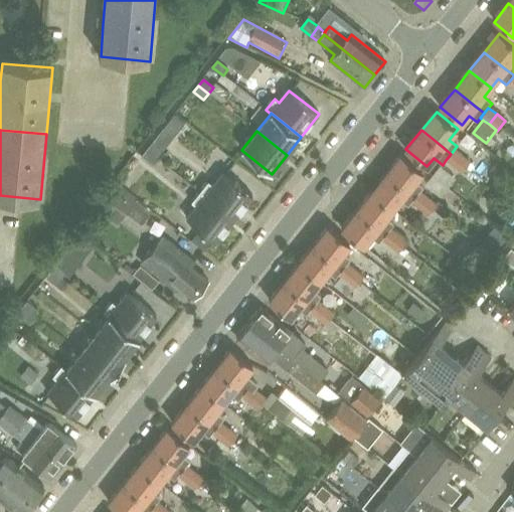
[(152,144),(147,151),(157,159),(162,153),(152,144)]
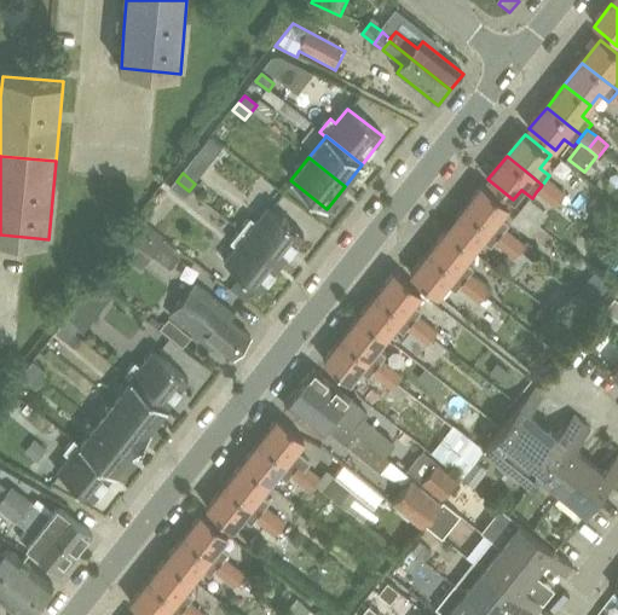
[(536,192),(546,201),(555,189),(546,180),(542,185),(536,192)]
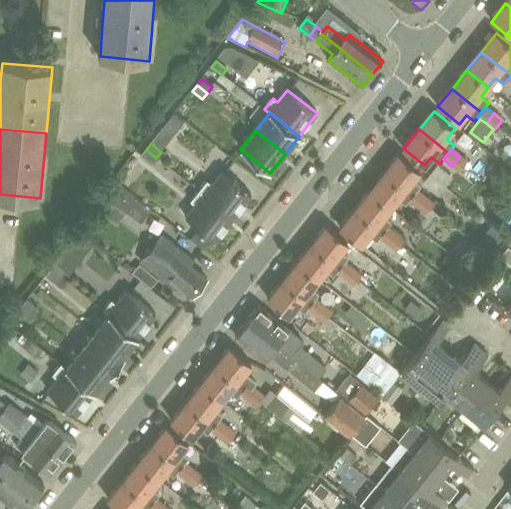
[(156,158),(146,150),(141,156),(151,164),(156,158)]
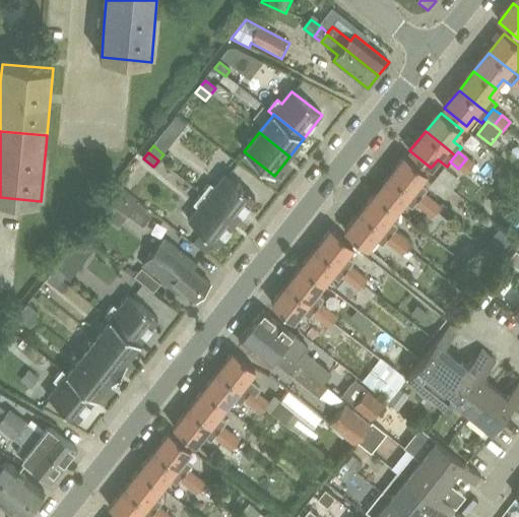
[(420,199),(425,194),(428,190),(419,183),(428,173),(406,155),(390,175),(411,192),(420,199)]
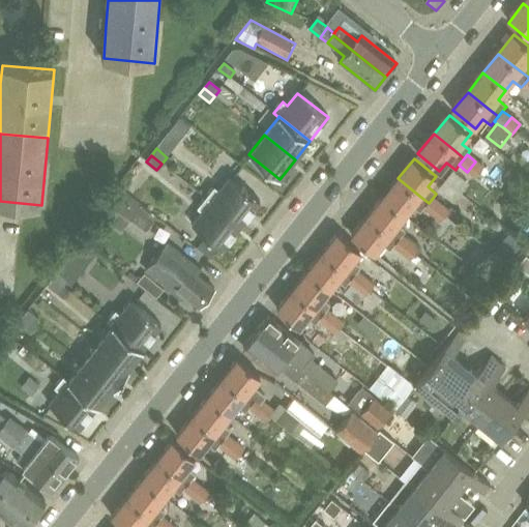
[(485,169),(475,162),(467,172),(476,179),(485,169)]
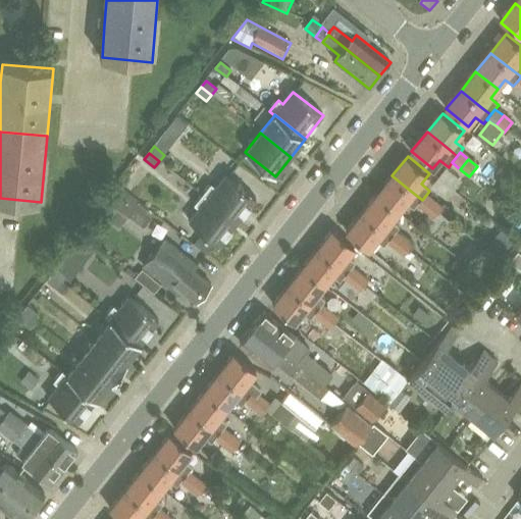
[(444,199),(458,183),(444,170),(429,187),(444,199)]
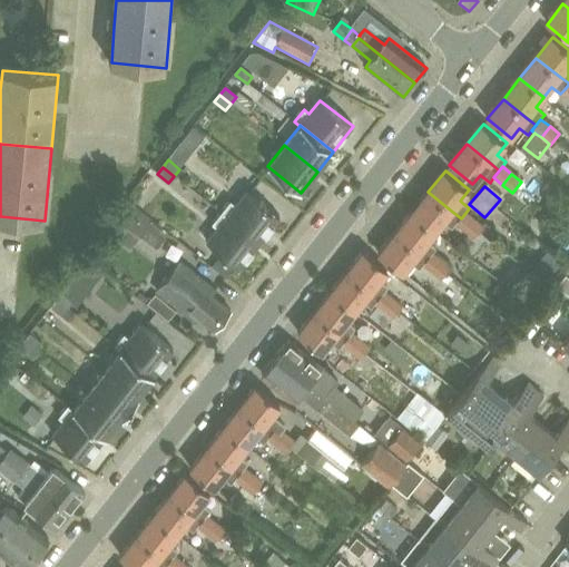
[(461,218),(451,211),(428,192),(411,213),(434,232),(442,222),(452,230),(457,224),(461,218)]
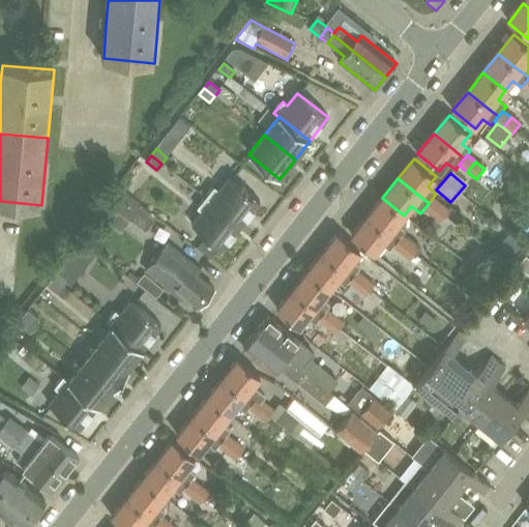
[(214,187),(206,199),(242,227),(261,203),(230,179),(219,192),(214,187)]
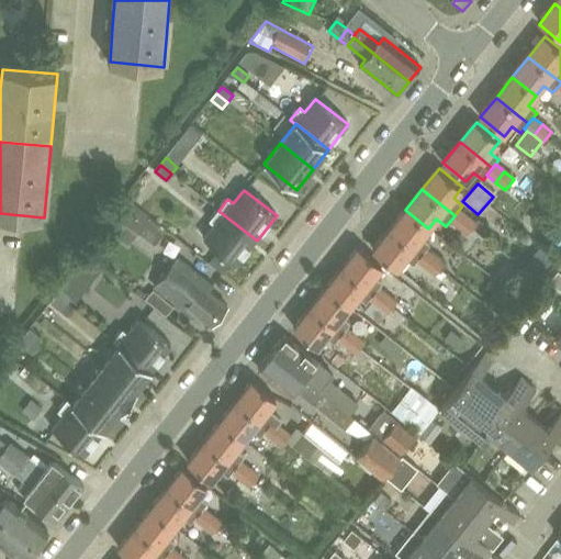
[(147,223),(147,222),(148,220),(125,203),(105,231),(128,247),(138,234),(155,247),(164,236),(147,223)]
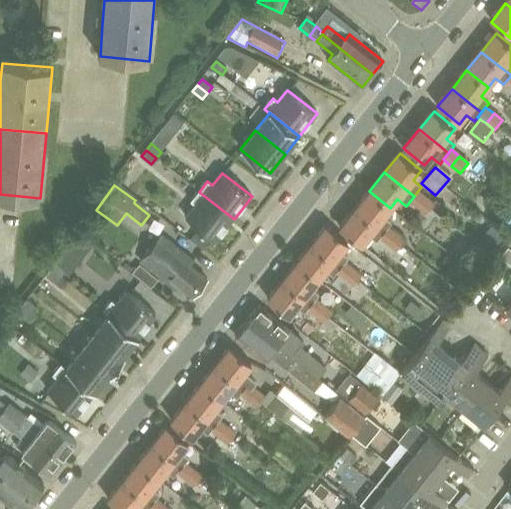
[(383,217),(390,208),(369,191),(354,209),(375,226),(384,233),(388,228),(392,224),(383,217)]
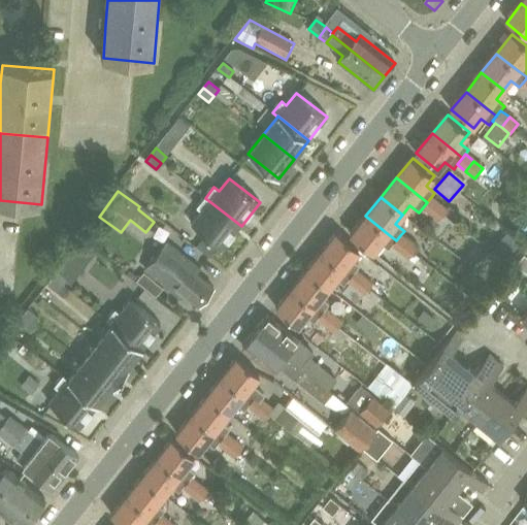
[(423,207),(431,214),(438,203),(431,197),(427,202),(423,207)]
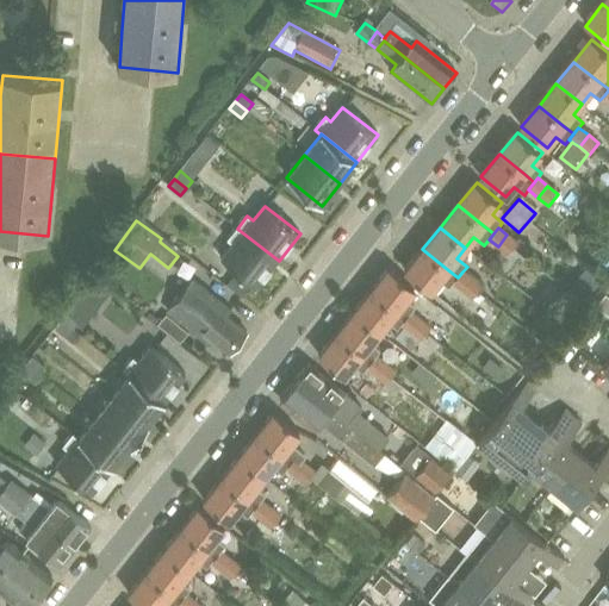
[(258,288),(279,261),(237,229),(228,241),(232,245),(222,260),(258,288)]
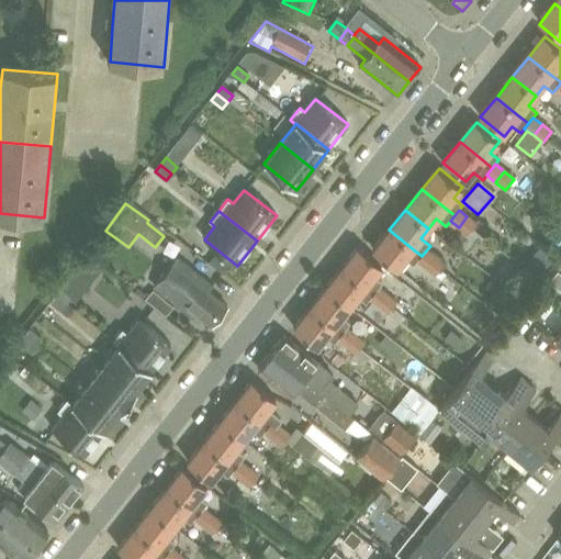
[(477,225),(467,216),(459,227),(469,235),(473,230),(477,225)]
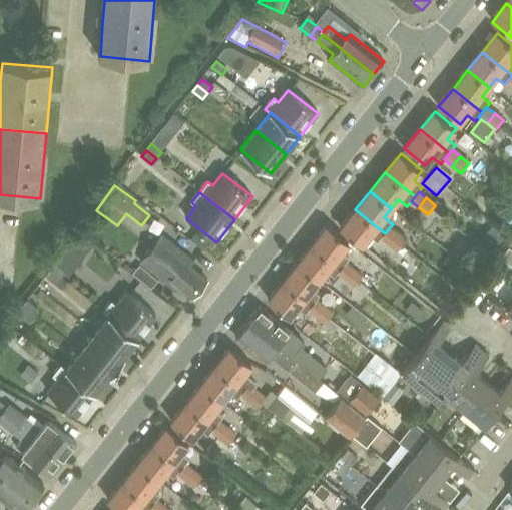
[(439,208),(442,204),(439,201),(435,205),(432,209),(444,219),(448,215),(439,208)]
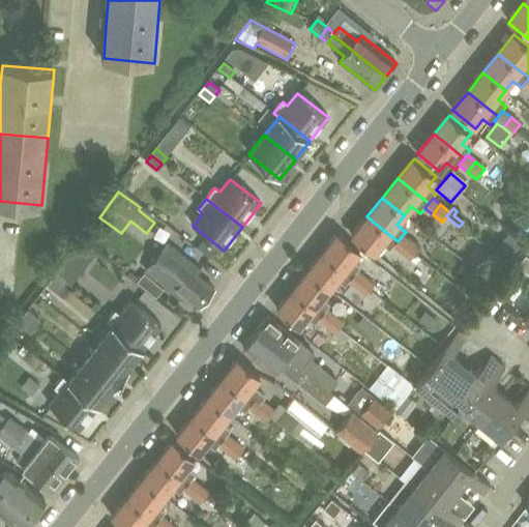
[(398,241),(388,234),(366,216),(352,235),(373,253),(381,243),(390,251),(394,246),(398,241)]
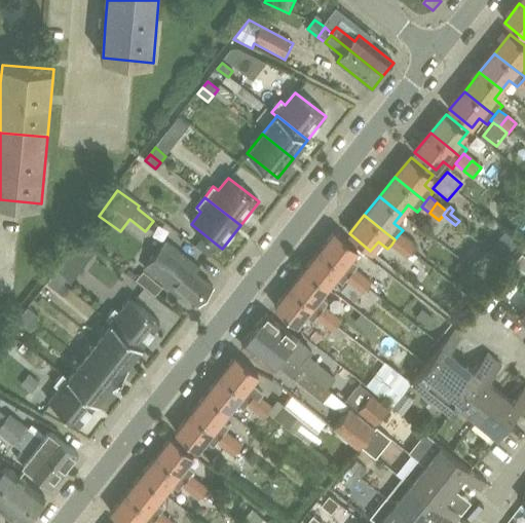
[(337,233),(322,252),(343,269),(350,275),(354,270),(359,266),(351,260),(359,251),(337,233)]
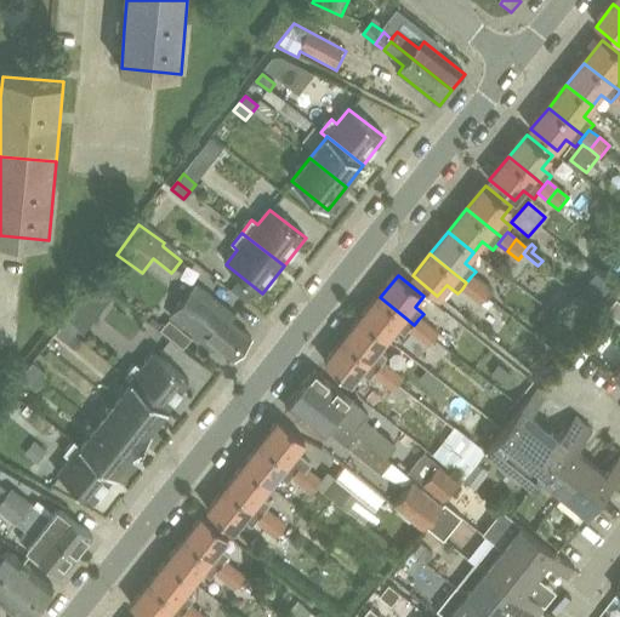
[(462,289),(471,296),(481,284),(471,276),(466,283),(462,289)]
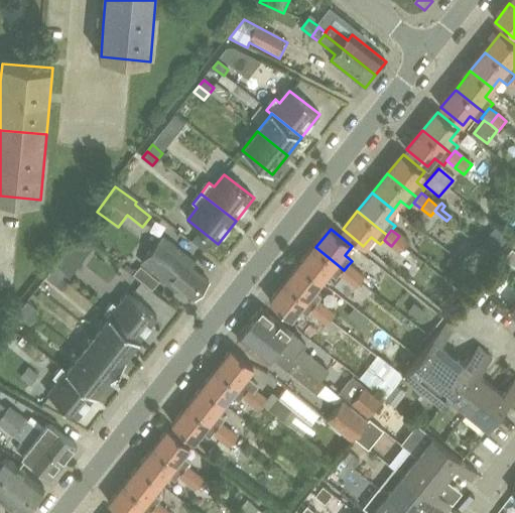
[(496,230),(486,242),(497,252),(508,239),(496,230)]
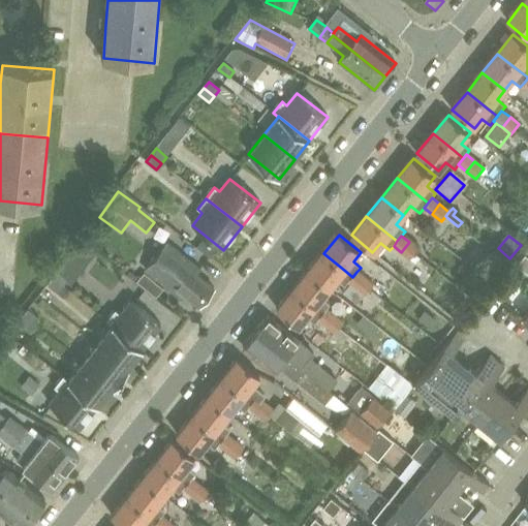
[(418,250),(409,242),(401,252),(411,259),(415,254),(418,250)]
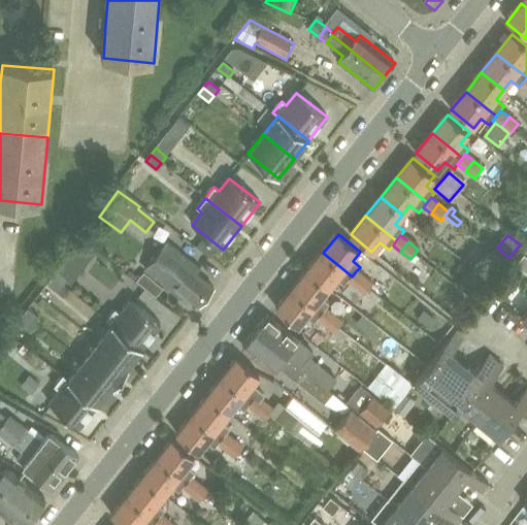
[(187,294),(201,305),(213,289),(196,274),(200,269),(167,243),(146,269),(184,299),(187,294)]
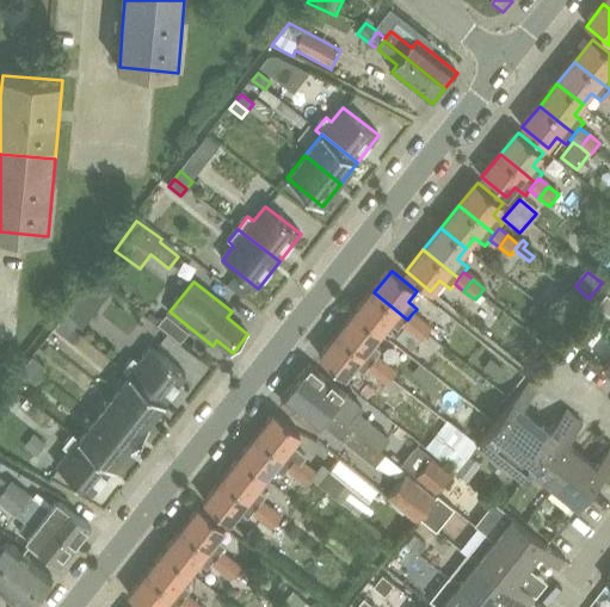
[(374,292),(356,315),(381,335),(389,324),(399,332),(402,326),(407,320),(399,313),(374,292)]
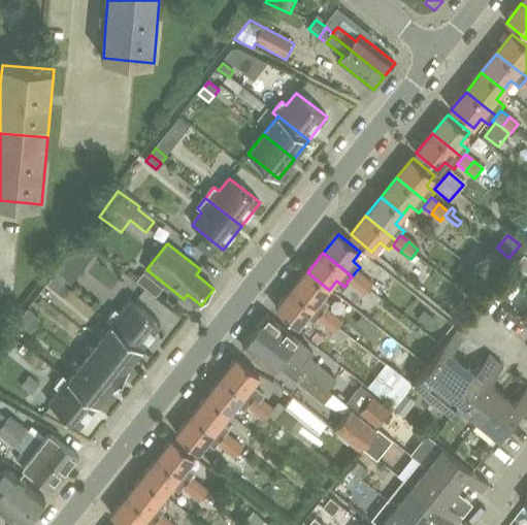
[(415,254),(410,259),(416,263),(420,258),(415,254)]
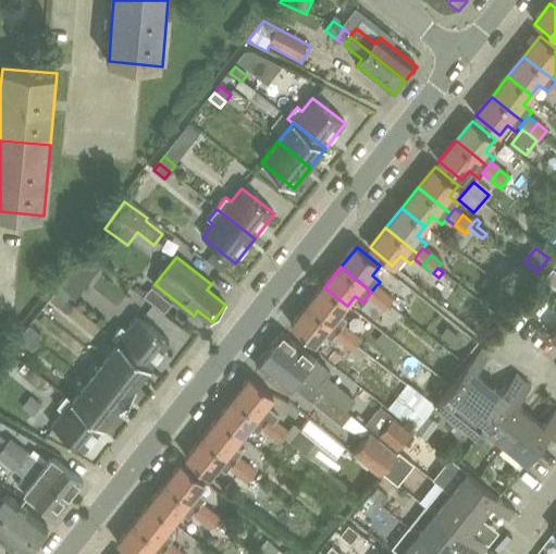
[(544,281),(555,290),(555,272),(553,271),(544,281)]
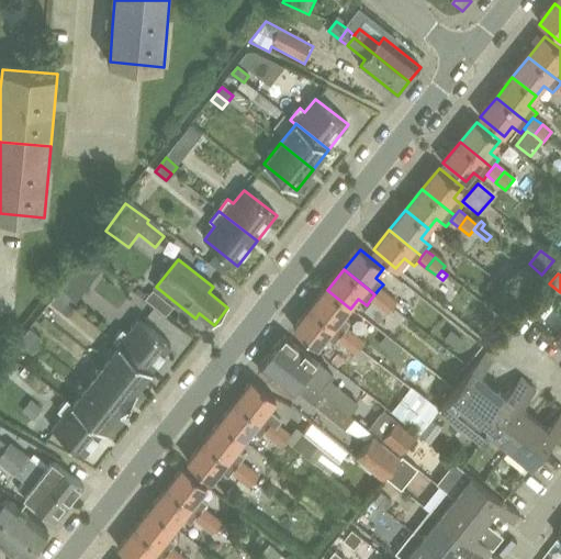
[(374,294),(370,300),(373,302),(380,308),(389,297),(379,289),(374,294)]
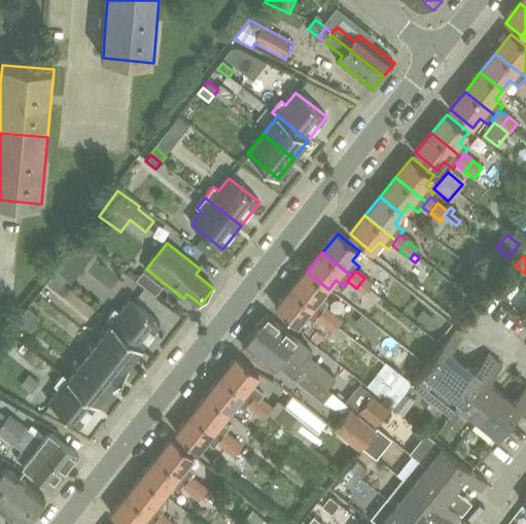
[(68,281),(58,272),(53,278),(63,287),(68,281)]
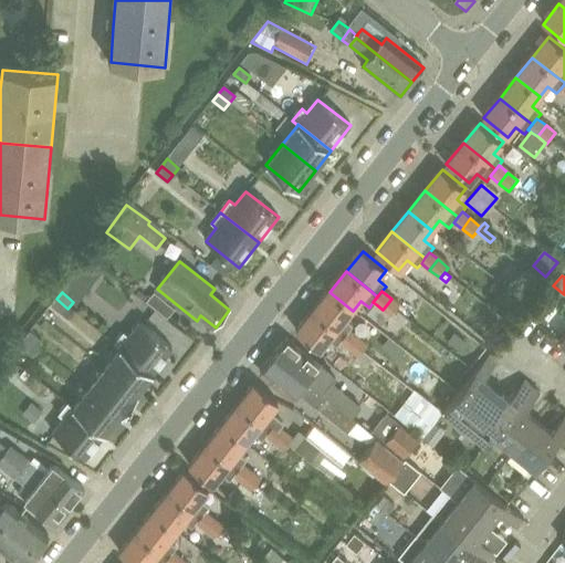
[(330,292),(313,312),(336,331),(345,337),(349,331),(353,326),(345,320),(353,311),(330,292)]
